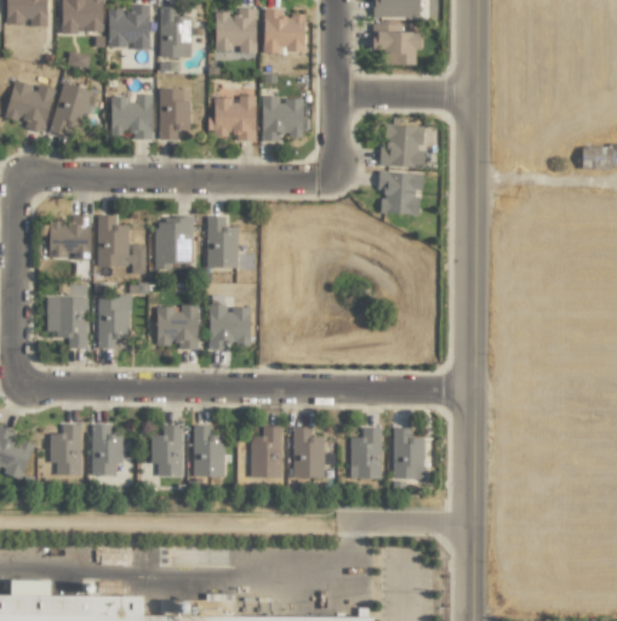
[(49,0),(7,0),(7,24),(29,24),(29,26),(49,26),(49,0)]
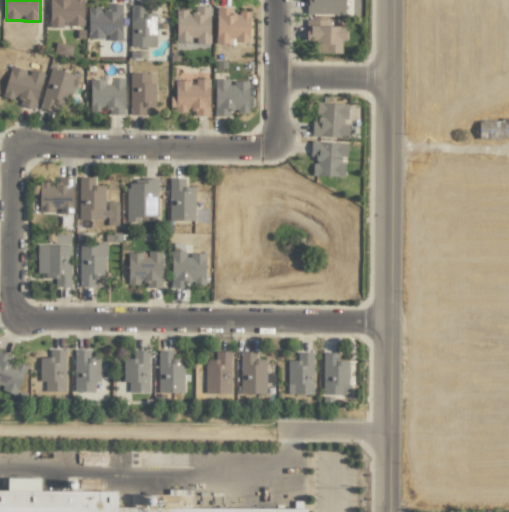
[(51,0),(52,26),(86,26),(85,0),(51,0)]
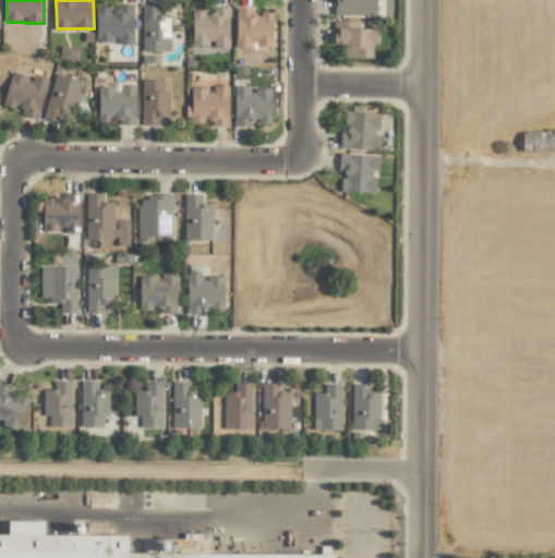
[(135,45),(135,3),(115,3),(115,8),(98,8),(98,43),(118,41),(118,45),(135,45)]
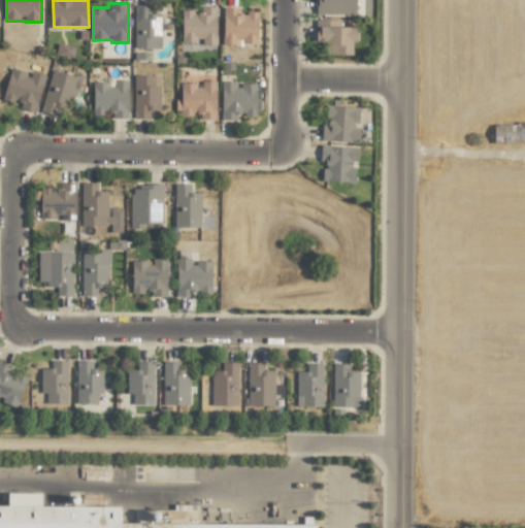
[(163,13),(152,13),(152,5),(136,5),(137,48),(163,48),(163,13)]
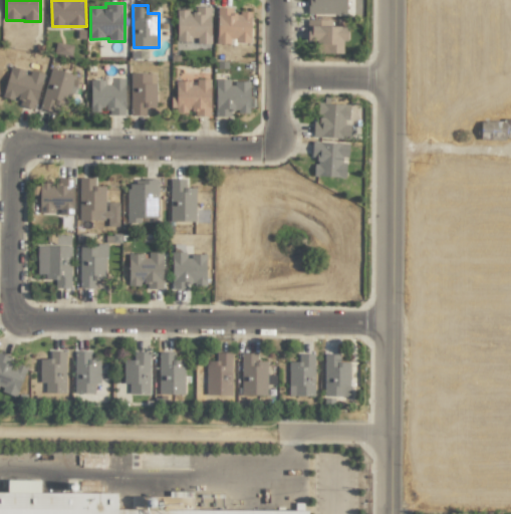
[(213,7),(196,6),(196,10),(180,10),(179,40),(200,40),(200,43),(213,43),(213,7)]
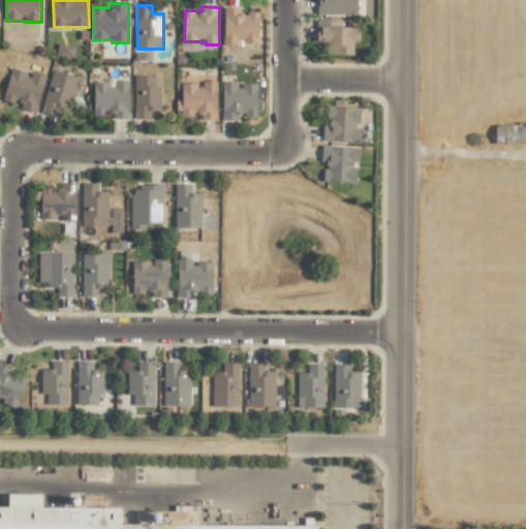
[(259,43),(260,12),(243,11),(243,7),(226,7),(225,45),(239,45),(239,42),(259,43)]
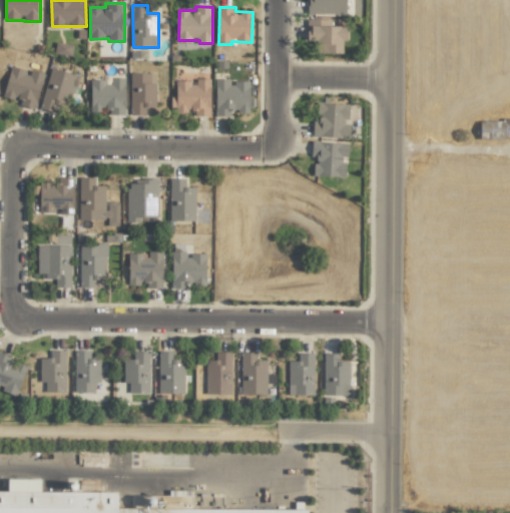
[(344,53),(345,41),(349,41),(349,26),(333,25),(334,20),(309,19),(309,40),(319,40),(319,53),(344,53)]
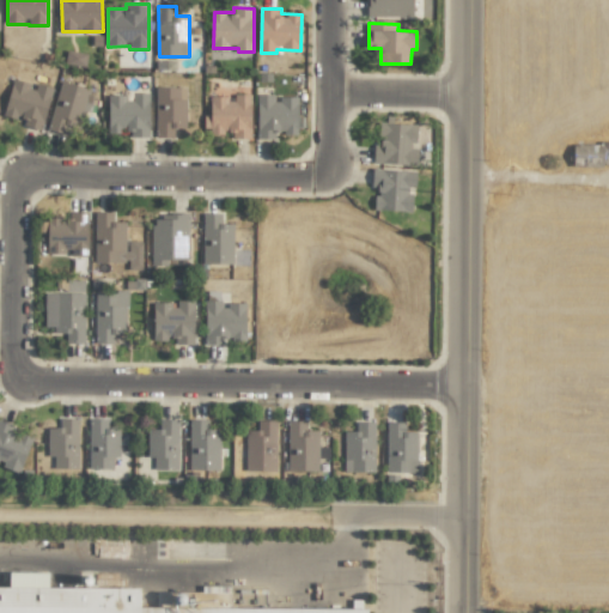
[(67,65),(89,67),(90,53),(68,52),(67,65)]
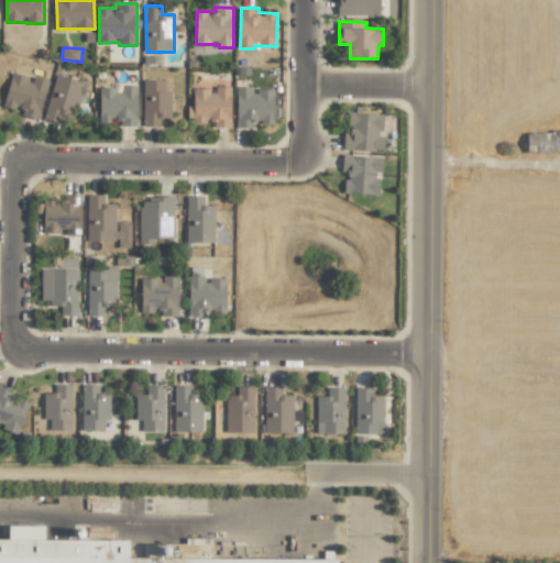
[(51,80),(34,76),(33,77),(14,73),(6,107),(24,112),(23,116),(41,120),(51,80)]
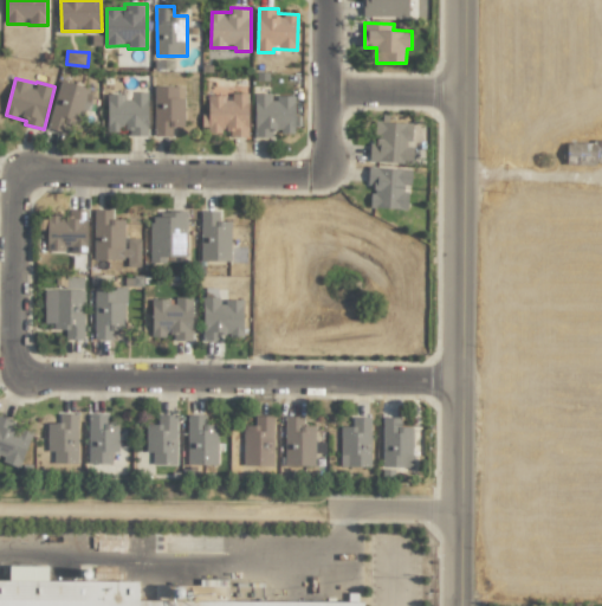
[(65,133),(68,124),(83,128),(94,89),(62,81),(49,128),(65,133)]
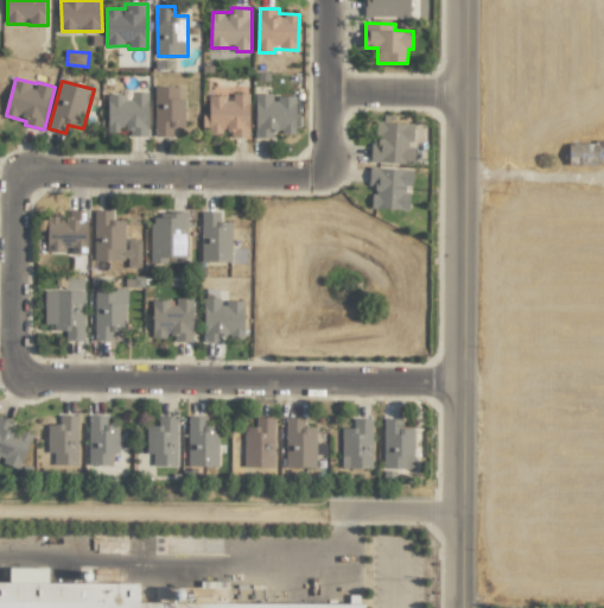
[(188,87),(157,86),(156,137),(176,137),(176,127),(188,127),(188,87)]
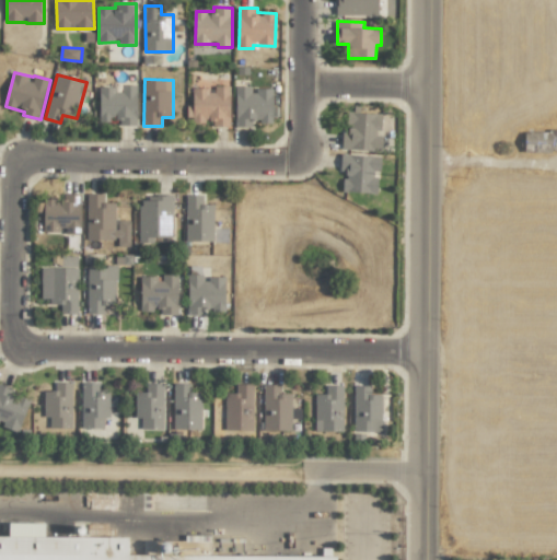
[(236,126),(255,126),(255,123),(278,121),(278,107),(275,107),(275,90),(252,90),(252,84),(236,84),(236,126)]
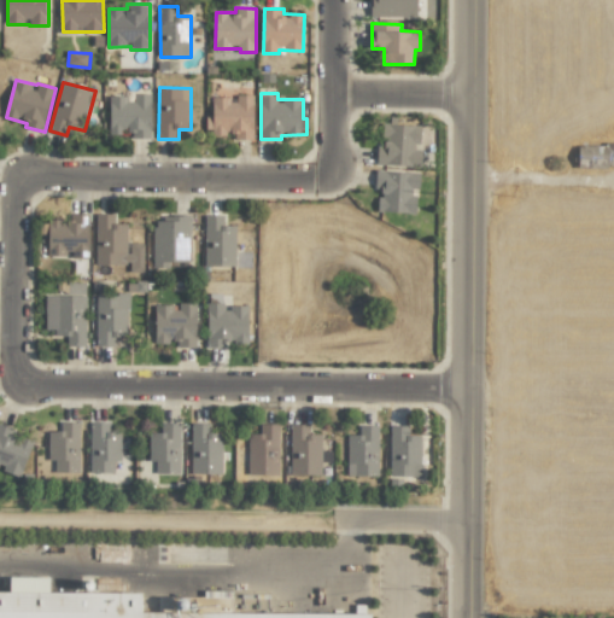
[(152,139),(152,94),(112,94),(111,134),(133,134),(132,138),(152,139)]
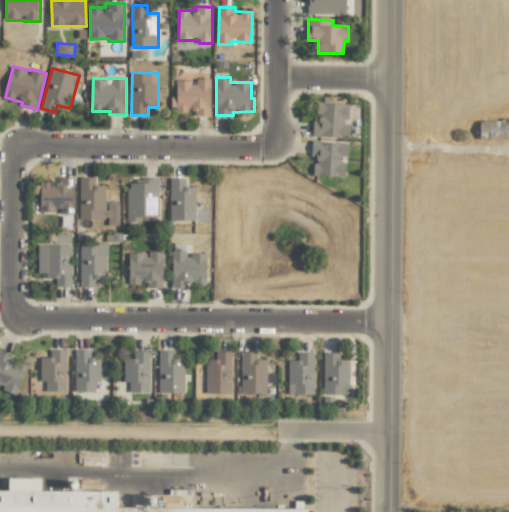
[(212,116),(212,79),(197,79),(197,82),(178,82),(177,96),(172,96),(172,110),(195,111),(195,116),(212,116)]
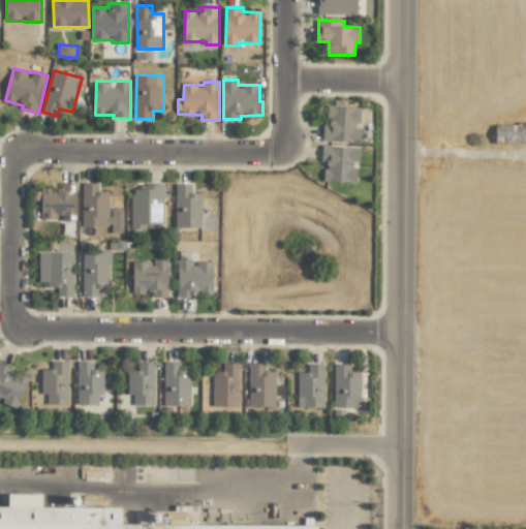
[(363,142),(363,126),(362,125),(362,106),(331,106),(330,122),(323,122),(323,142),(363,142)]
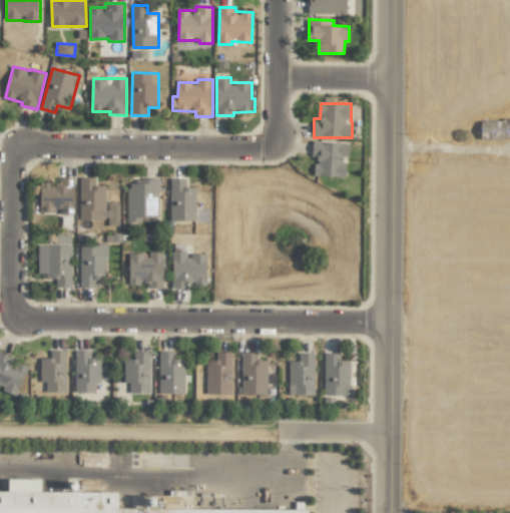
[(482,139),(509,139),(509,120),(482,120),(482,139)]
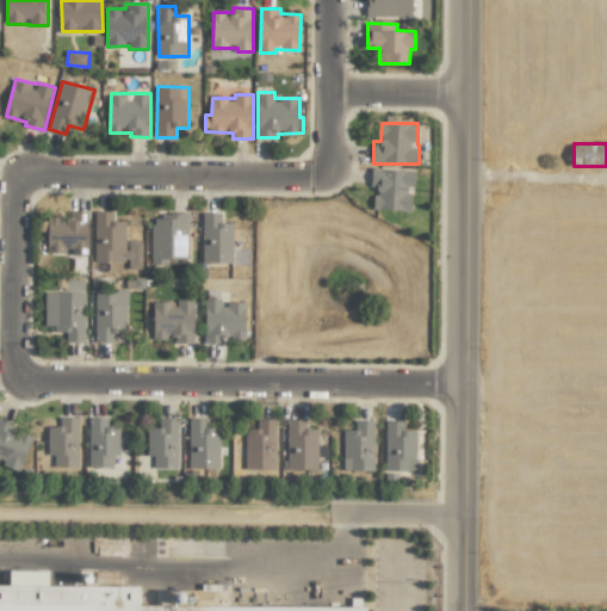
[(376,210),(412,211),(412,187),(416,187),(417,171),(372,168),(372,191),(376,191),(376,210)]
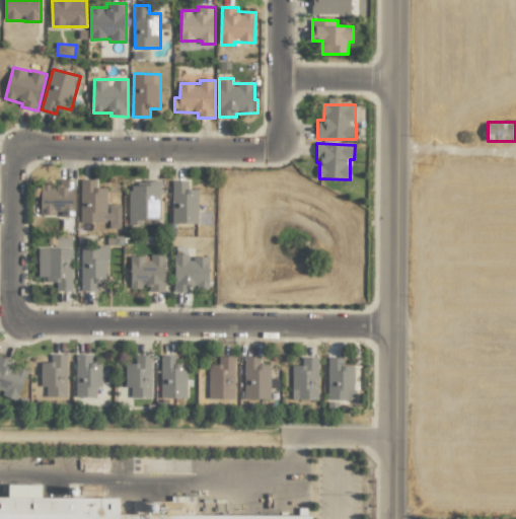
[(76,217),(76,179),(57,179),(57,182),(42,182),(43,214),(62,214),(62,217),(76,217)]
